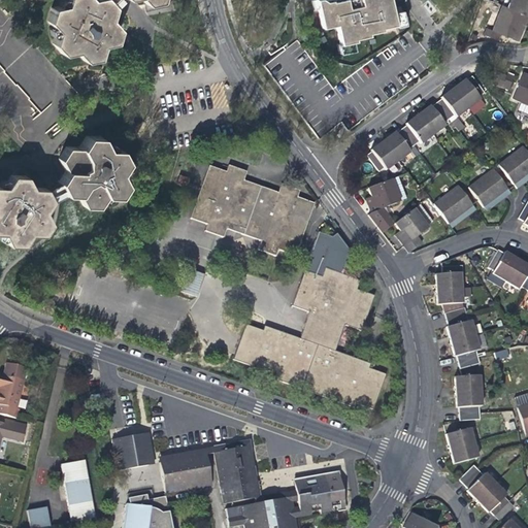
[(108,19),(112,6),(107,0),(64,0),(63,3),(51,6),(46,19),(56,28),(52,39),(62,52),(75,48),(84,58),(97,55),(101,43),(113,40),(118,28),(108,19)]
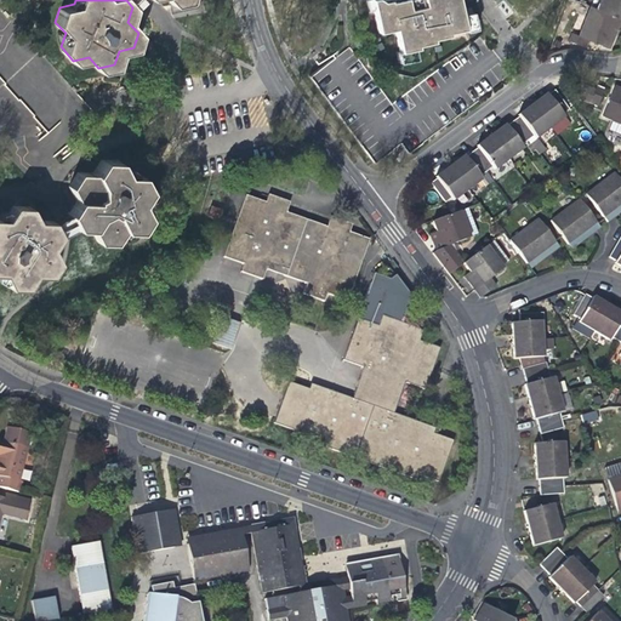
[(421,0),(422,1),(408,5),(405,0),(369,0),(376,32),(393,28),(398,50),(415,47),(415,44),(431,40),(431,38),(446,34),(445,32),(463,28),(463,30),(480,27),(476,10),(460,12),(456,0),(421,0)]
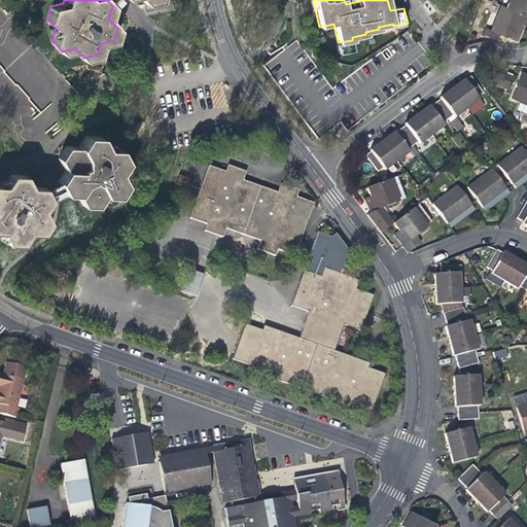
[(526,0),(504,0),(502,7),(523,15),(526,16),(526,0)]
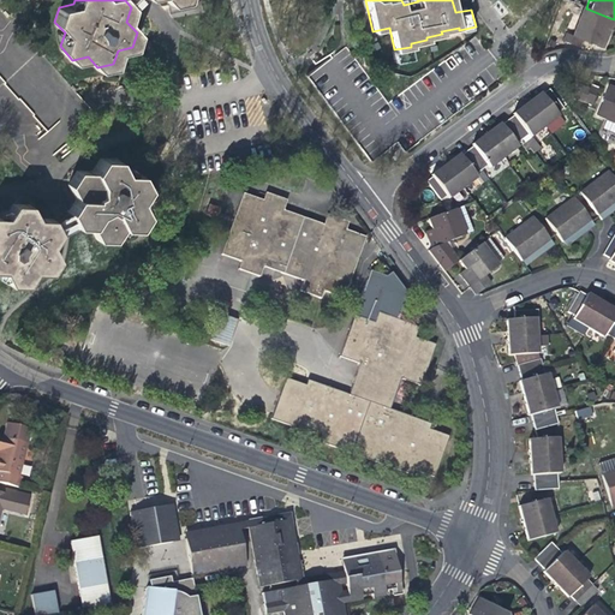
[(604,33),(610,18),(586,9),(580,6),(569,33),(562,30),(559,39),(572,43),(577,43),(580,37),(598,46),(604,33)]
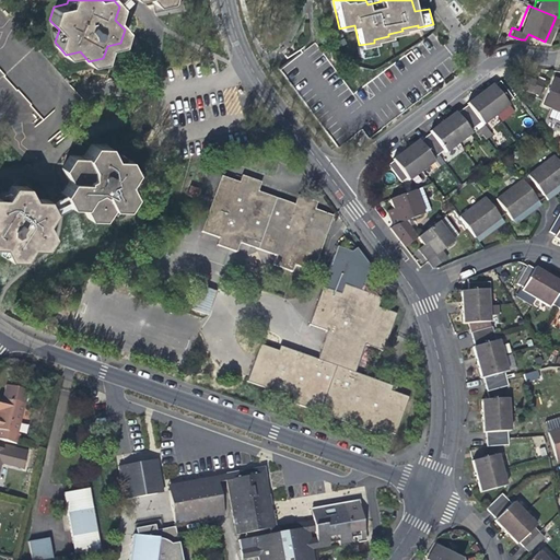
[(538,78),(536,82),(532,94),(538,96),(546,81),(538,78)]
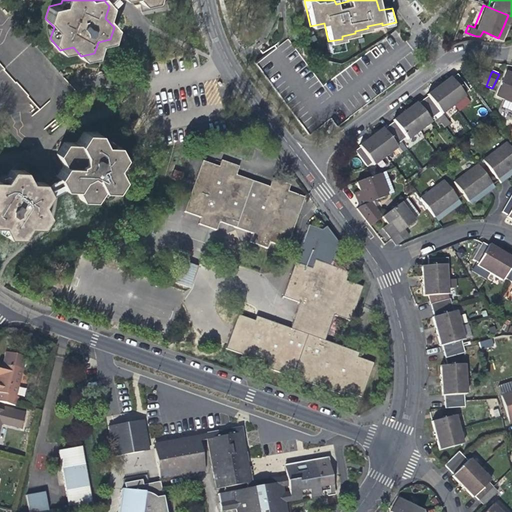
[(476,82),(486,86),(490,75),(480,72),(476,82)]
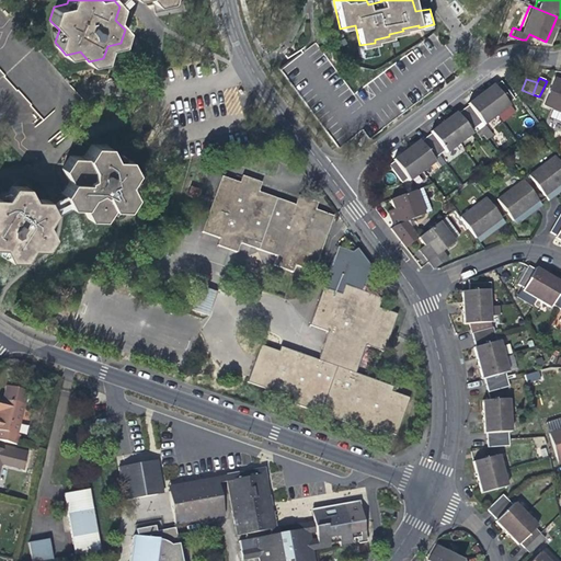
[(560,81),(554,79),(542,106),(551,110),(548,118),(560,123),(560,81)]
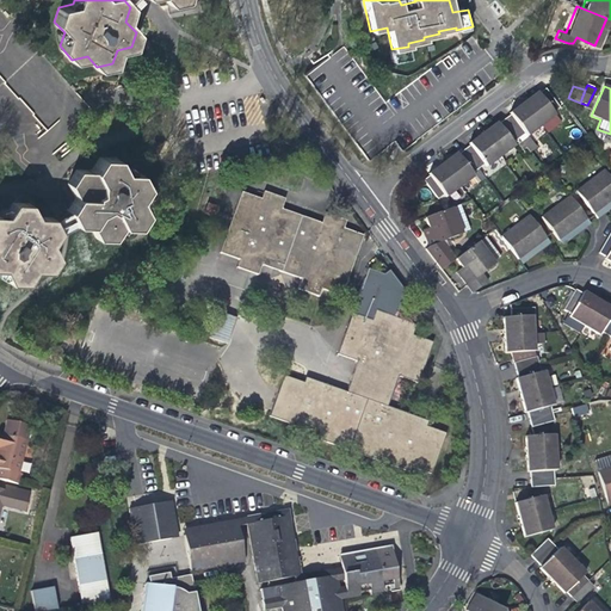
[(442,164),(436,168),(427,174),(429,176),(423,180),(437,199),(443,195),(445,197),(473,177),(470,174),(483,165),(486,167),(513,146),(512,143),(518,139),(529,153),(535,148),(526,137),(555,116),(553,113),(559,109),(544,90),(538,93),(537,92),(530,97),(516,109),(508,113),(510,115),(497,124),(495,123),(492,127),(475,139),(468,144),(469,146),(456,155),(455,154),(448,159),(442,164)]
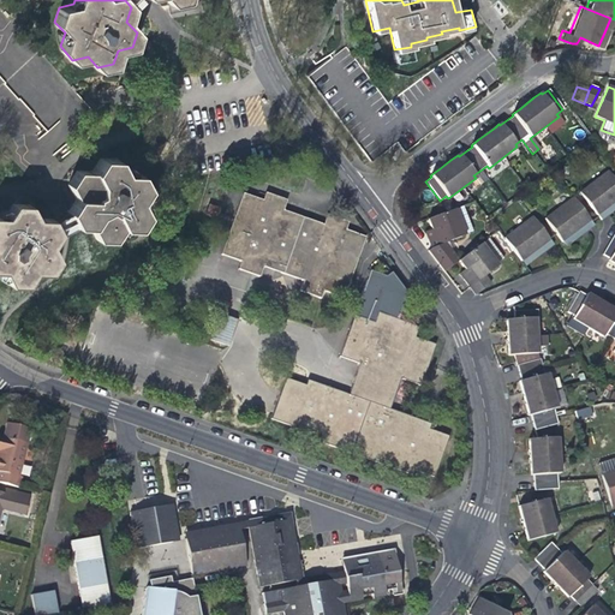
[(60,254),(71,231),(96,233),(102,244),(123,246),(129,233),(149,236),(150,233),(156,181),(135,179),(127,166),(97,161),(93,173),(75,171),(69,184),(78,202),(72,206),(71,218),(60,224),(45,222),(39,210),(19,208),(13,221),(0,219),(0,274),(11,276),(18,288),(35,291),(41,276),(59,279),(66,263),(60,254)]
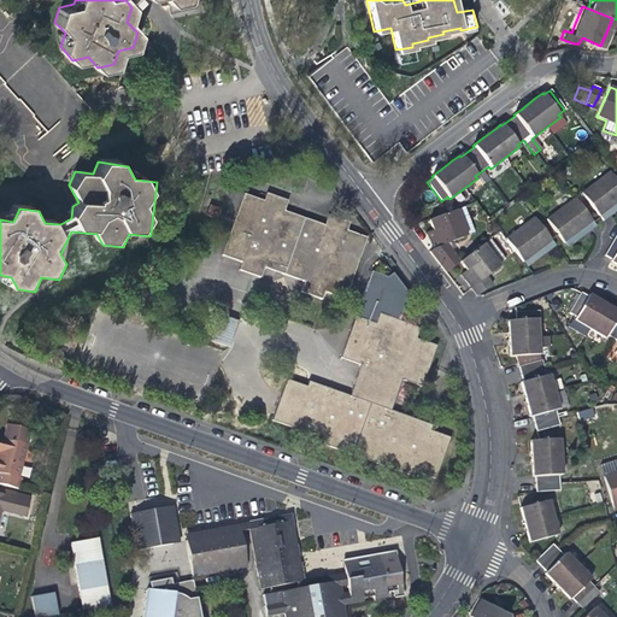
[(601,221),(610,213),(606,209),(616,200),(616,182),(609,172),(581,194),(601,221)]
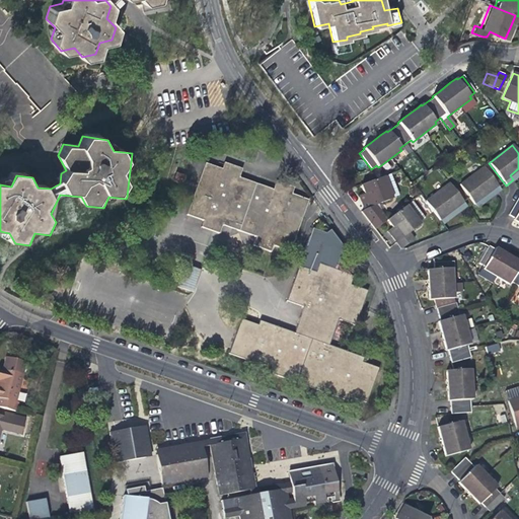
[(189,215),(195,217),(216,166),(207,163),(189,215)]
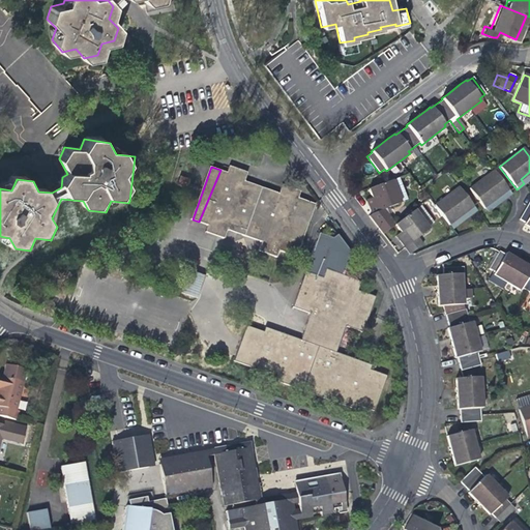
[(228,173),(221,170),(199,222),(210,226),(207,232),(226,238),(229,229),(264,242),(261,251),(280,258),(282,251),(298,257),(317,204),(300,198),(302,192),(284,184),(281,194),(257,185),(245,181),(248,173),(230,167),(228,173)]
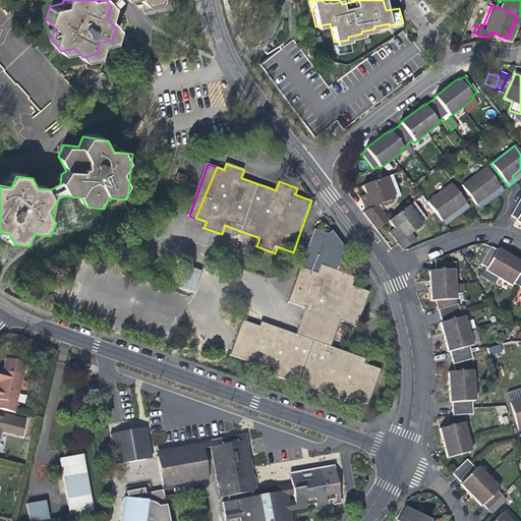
[(461,186),(475,205),(491,192),(495,196),(502,190),(484,168),(461,186)]
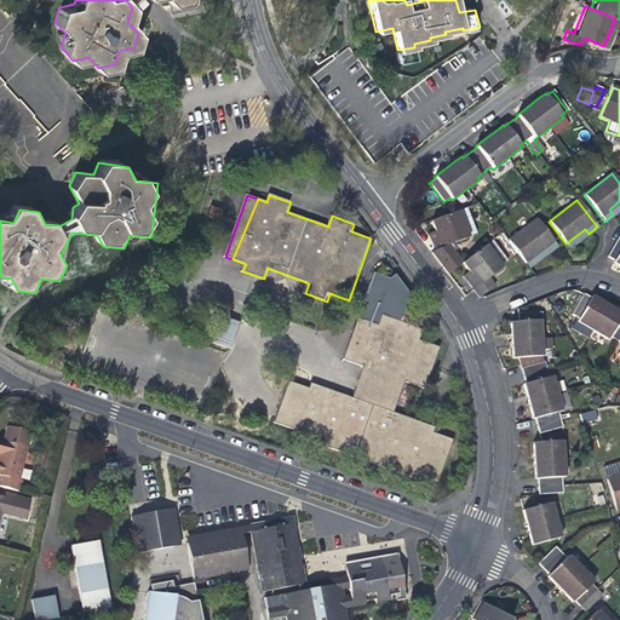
[(619,201),(609,210),(613,214),(619,208),(619,201)]
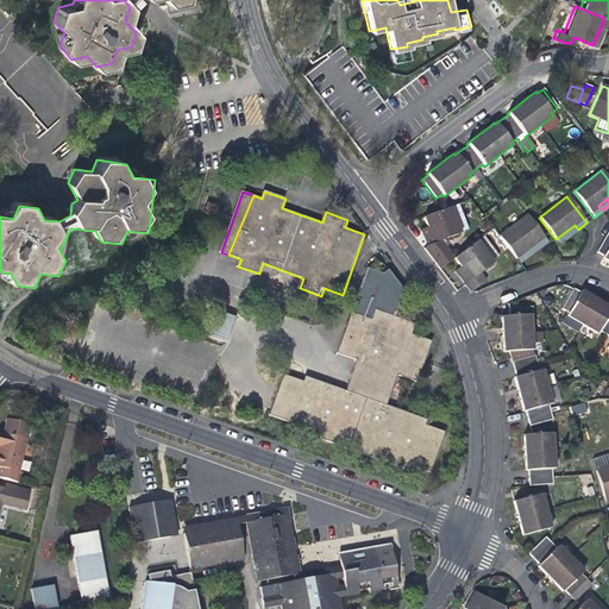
[(438,268),(449,261),(441,251),(446,248),(445,240),(462,236),(459,227),(468,225),(459,202),(424,215),(427,227),(429,233),(424,236),(426,245),(422,248),(438,268)]
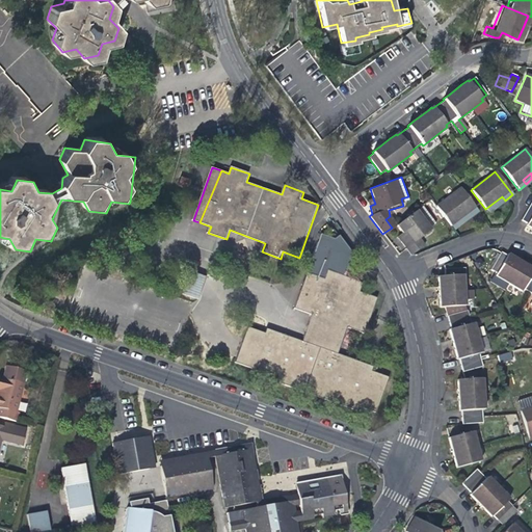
[(434,207),(450,225),(468,213),(470,217),(477,212),(459,188),(434,207)]
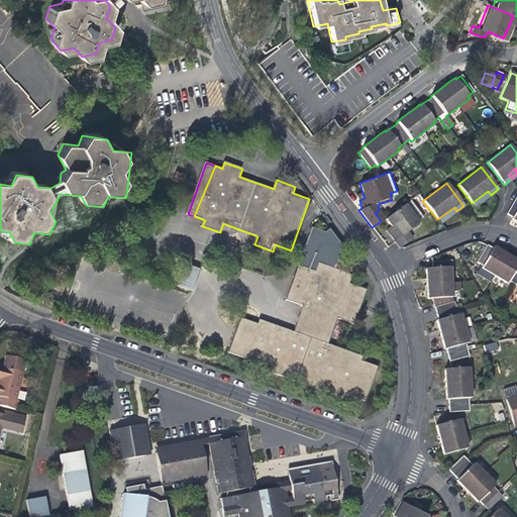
[(397,191),(390,193),(392,200),(400,198),(397,191)]
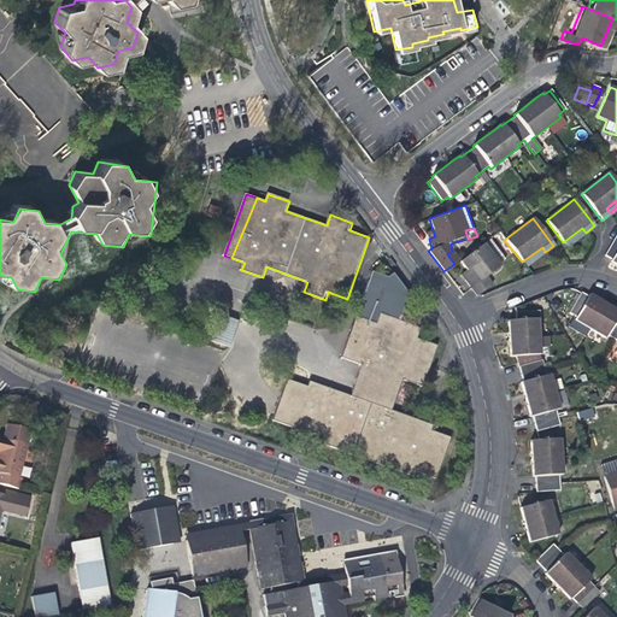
[(580,238),(586,233),(582,228),(563,242),(566,247),(580,238)]
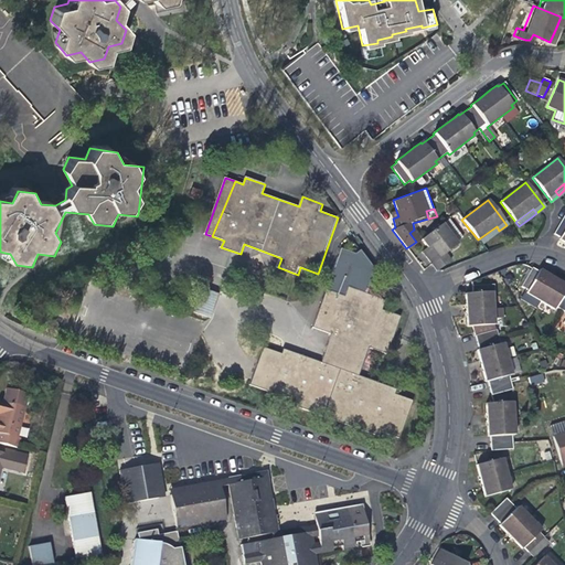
[(564,213),(554,231),(561,234),(560,236),(564,240),(564,238),(564,213)]
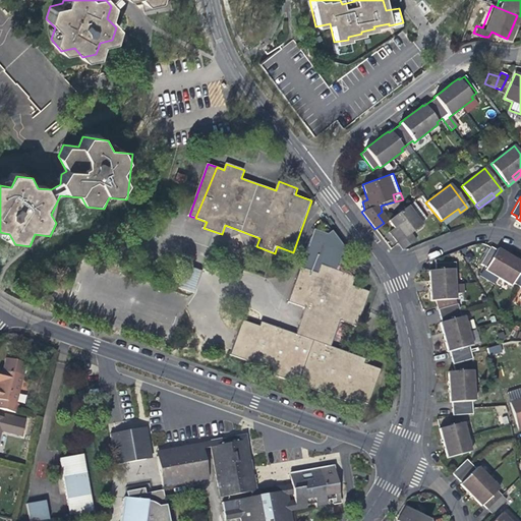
[(395,233),(391,237),(400,249),(414,240),(409,234),(420,226),(418,224),(424,220),(412,203),(388,220),(386,221),(392,229),(395,233)]
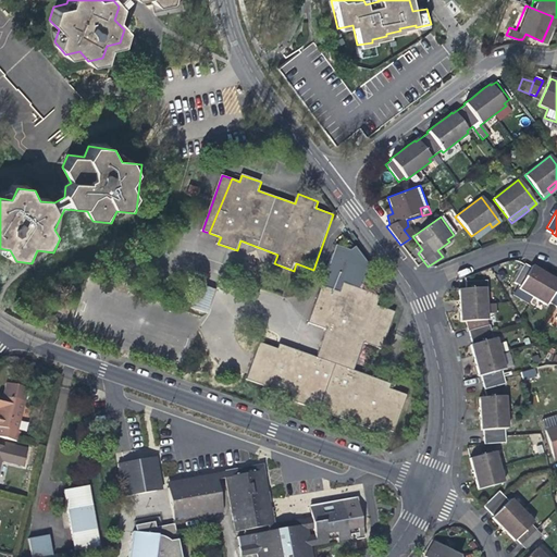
[(484,234),(492,227),(490,223),(471,236),(474,242),(484,234)]
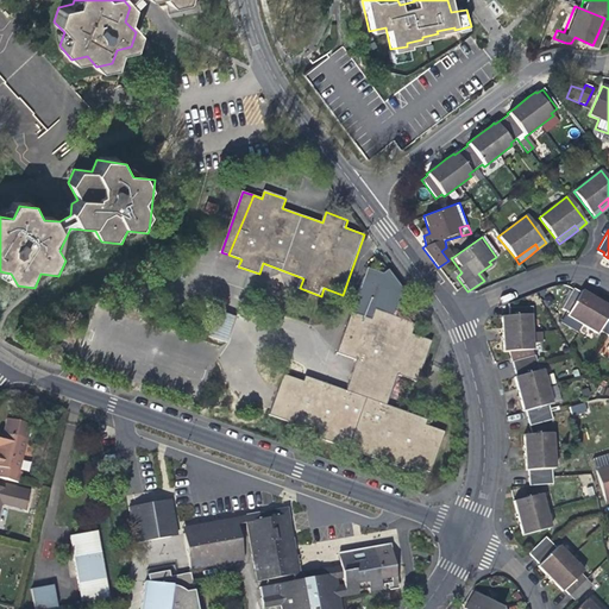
[(453,257),(446,248),(441,251),(449,261),(451,258),(453,257)]
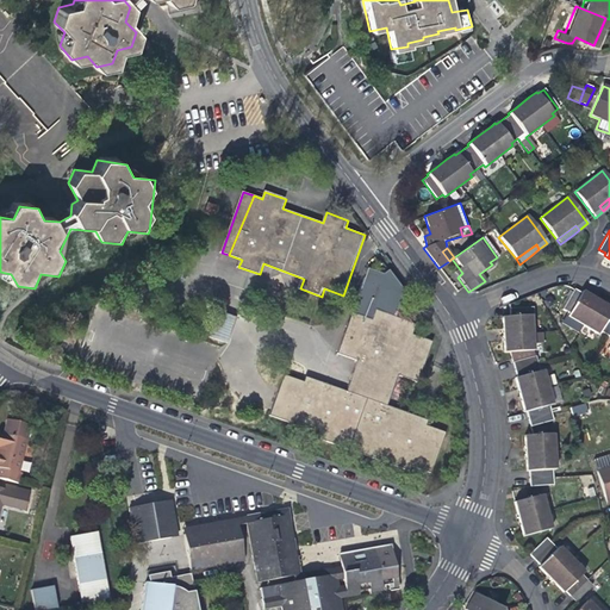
[(609,306),(605,305),(592,297),(583,292),(583,293),(574,288),(562,310),(571,315),(568,317),(598,335),(601,331),(609,337),(609,347),(609,350),(609,306)]
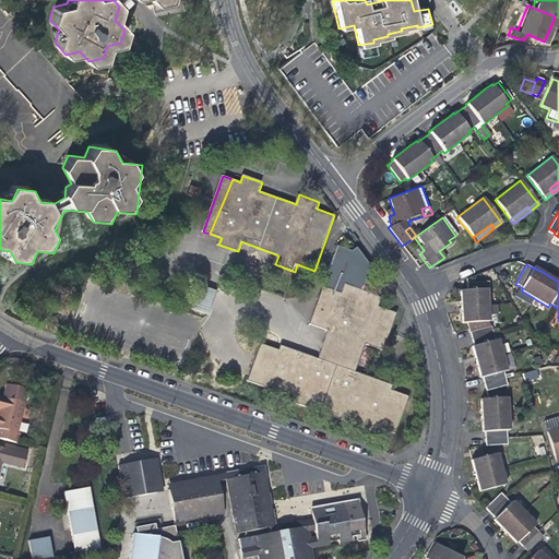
[(461,296),(462,307),(462,313),(463,322),(489,321),(486,288),(489,288),(488,281),(466,283),(467,290),(460,290),(461,296)]
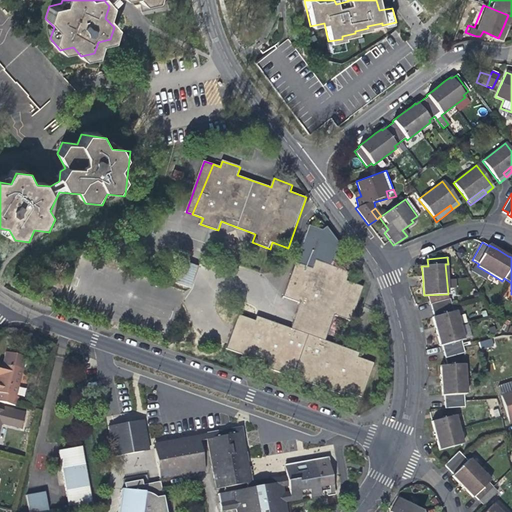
[(239,314),(227,349),(244,355),(242,359),(345,395),(346,391),(362,396),(375,362),(359,357),(360,353),(325,340),(335,314),(351,320),(363,285),(346,280),(350,271),(316,259),(313,268),(311,267),(297,262),(285,296),(301,302),(292,328),(258,316),(256,320),(239,314)]
